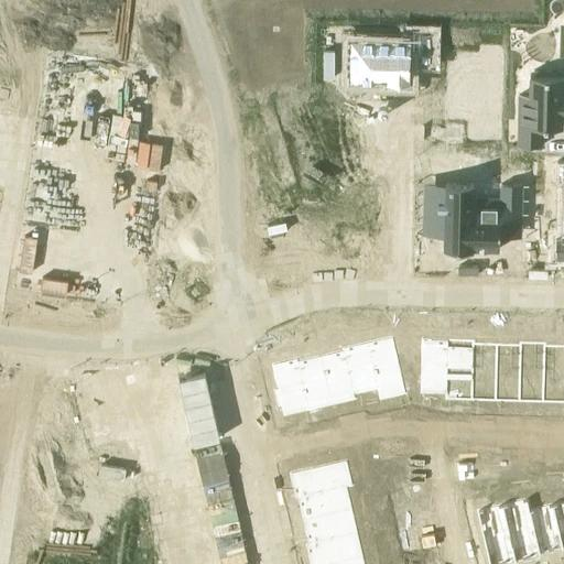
[(85,0),(82,0),(75,47),(99,52),(107,3),(85,0)]
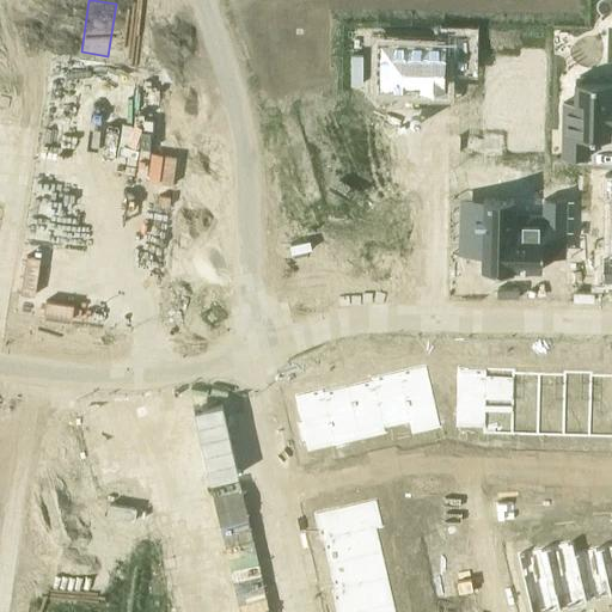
[(381,48),(378,93),(445,98),(447,71),(467,73),(470,40),(445,37),(444,53),(381,48)]
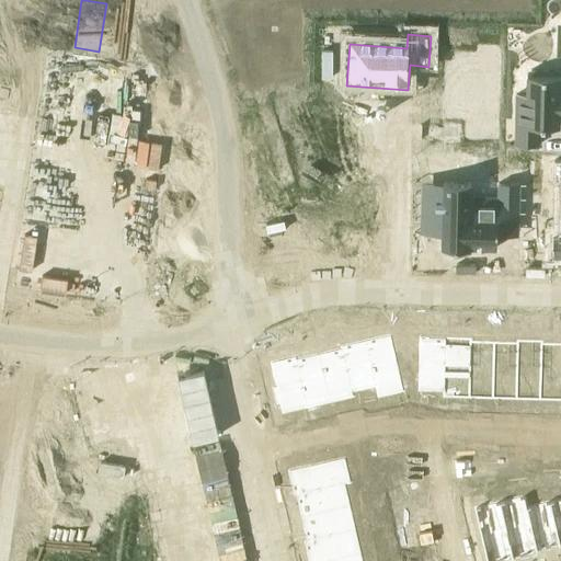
[(454,57),(451,119),(487,121),(489,57),(454,57)]
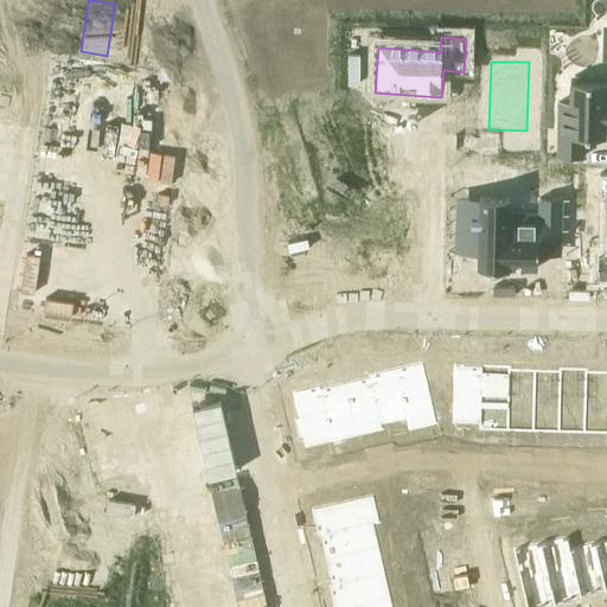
[(558,101),(557,157),(582,157),(583,136),(605,136),(606,120),(606,81),(606,76),(575,75),(575,80),(570,80),(570,102),(558,101)]
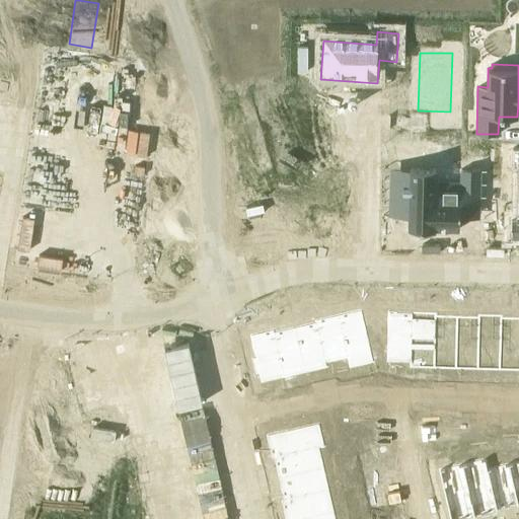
[(277,88),(254,95),(261,117),(258,118),(271,159),(314,147),(307,125),(326,119),(317,88),(304,92),(302,89),(279,95),(277,88)]
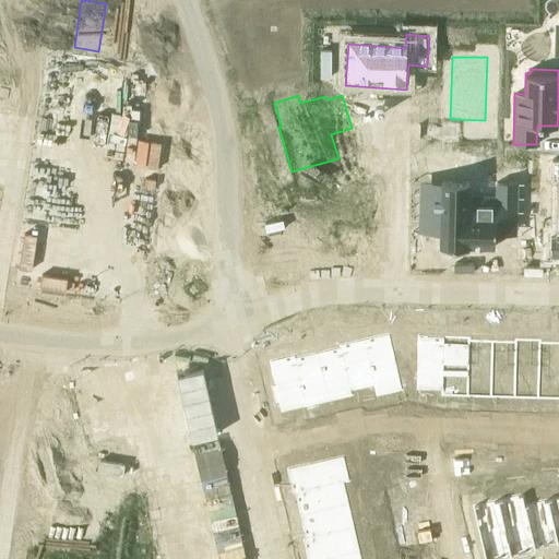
[(70,107),(68,122),(79,123),(74,150),(128,157),(132,131),(98,126),(100,111),(70,107)]
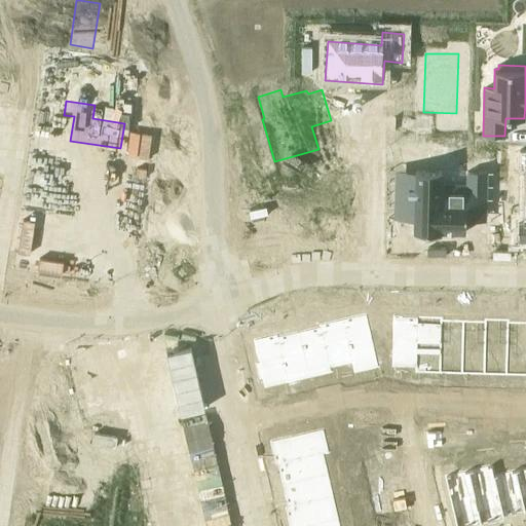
[(396,181),(396,207),(415,207),(414,233),(440,233),(442,172),(416,171),(415,182),(396,181)]
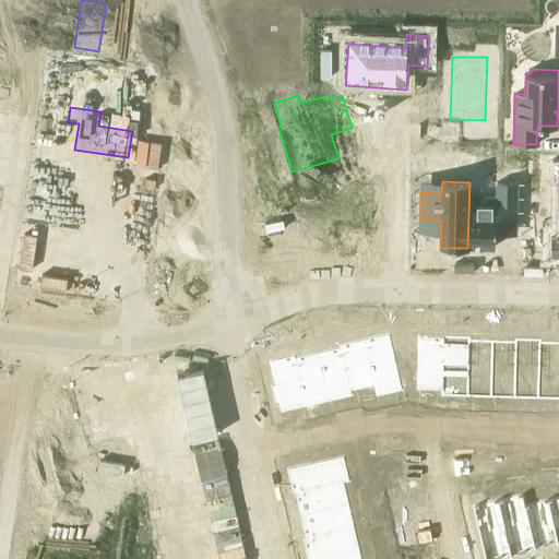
[(470,182),(467,248),(468,248),(468,246),(495,247),(496,225),(516,226),(518,183),(497,182),(497,199),(470,198),(471,182),(470,182)]
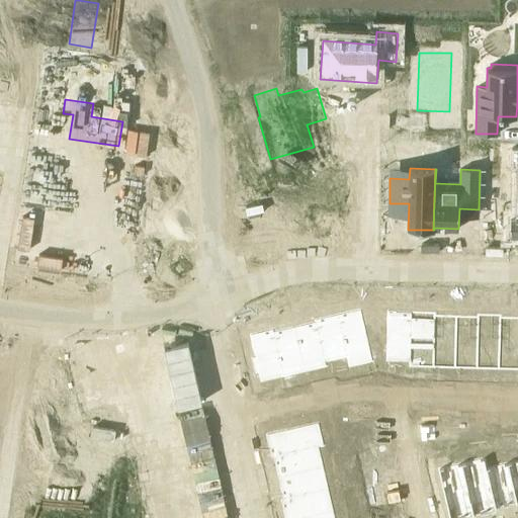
[(361,310),(338,316),(350,369),(373,363),(361,310)]
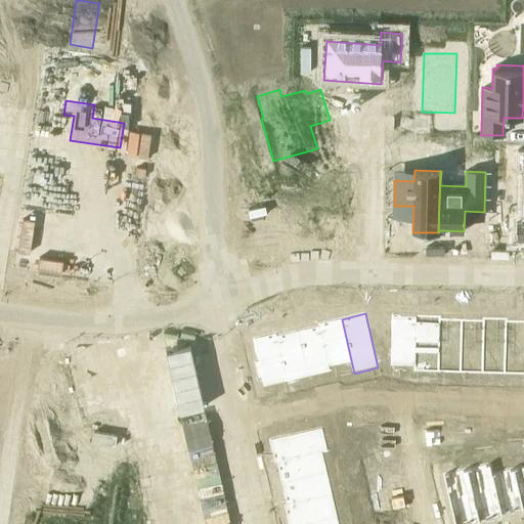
[(392,317),(391,367),(415,367),(413,373),(415,373),(417,317),(392,317)]
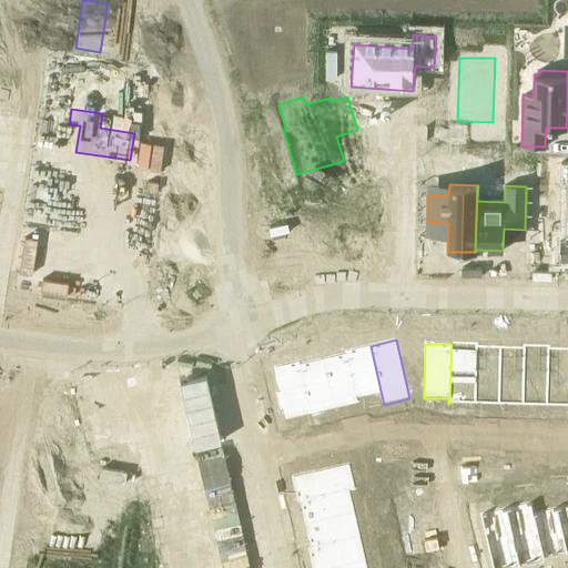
[(452,344),(449,404),(475,405),(477,345),(452,344)]
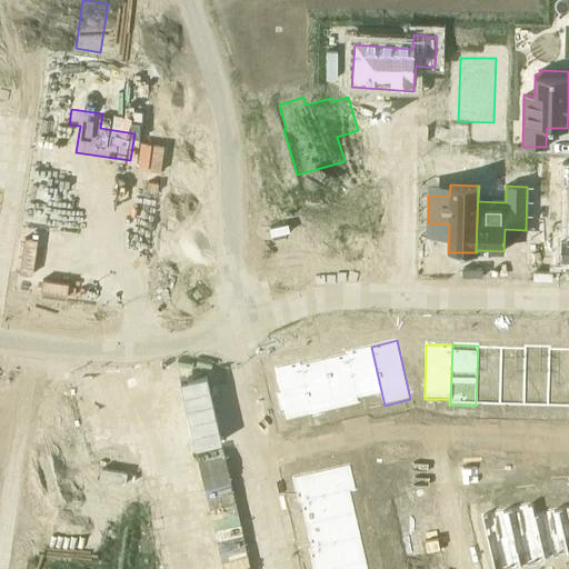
[(478,346),(476,406),(500,407),(501,349),(479,348),(479,346),(478,346)]
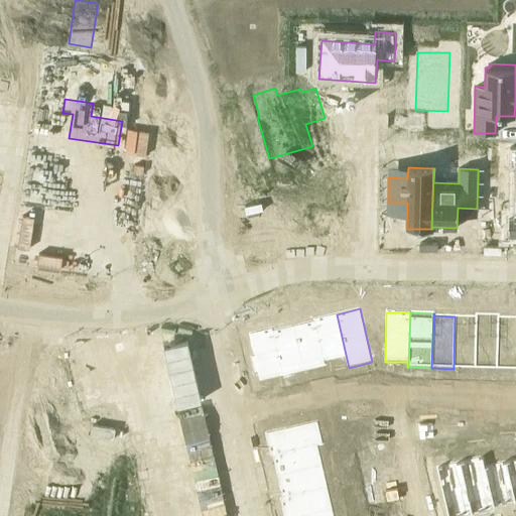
[(337,314),(314,319),(326,368),(327,367),(326,363),(346,358),(348,368),(349,368),(337,314)]
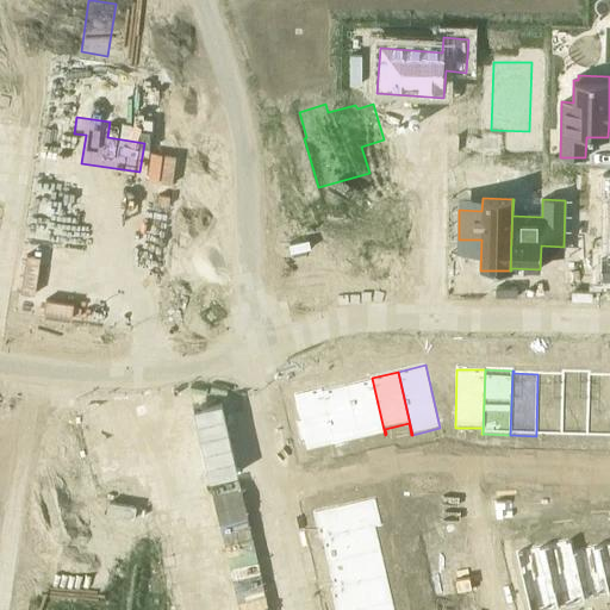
[(537,374),(536,436),(561,436),(564,372),(562,372),(562,374),(537,374)]
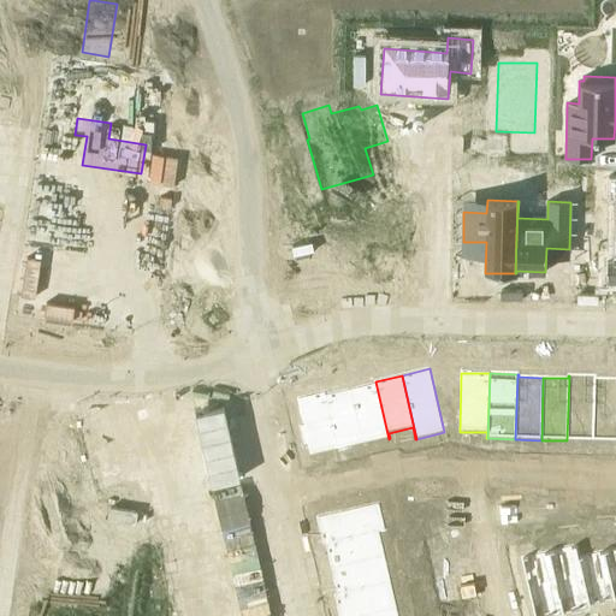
[(569,375),(567,440),(593,442),(594,375),(569,375)]
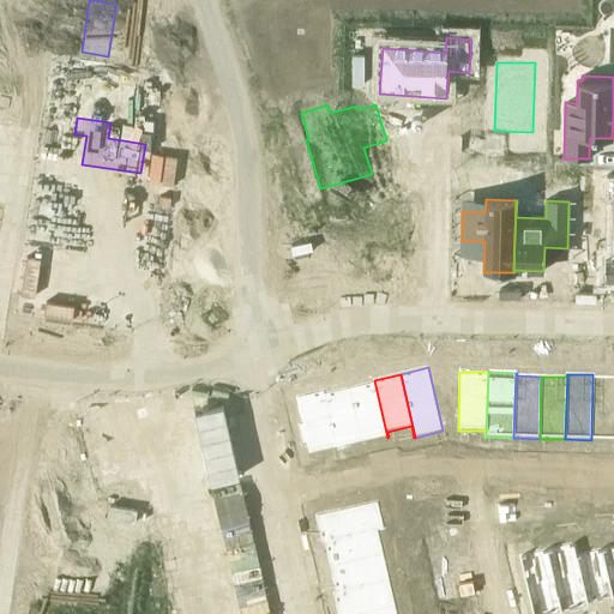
[(593,374),(591,440),(613,440),(613,378),(594,378),(594,374),(593,374)]
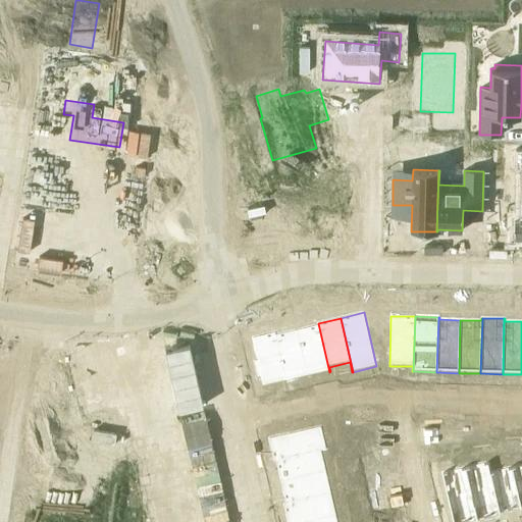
[(317,325),(297,330),(308,376),(329,372),(318,323),(317,323),(317,325)]
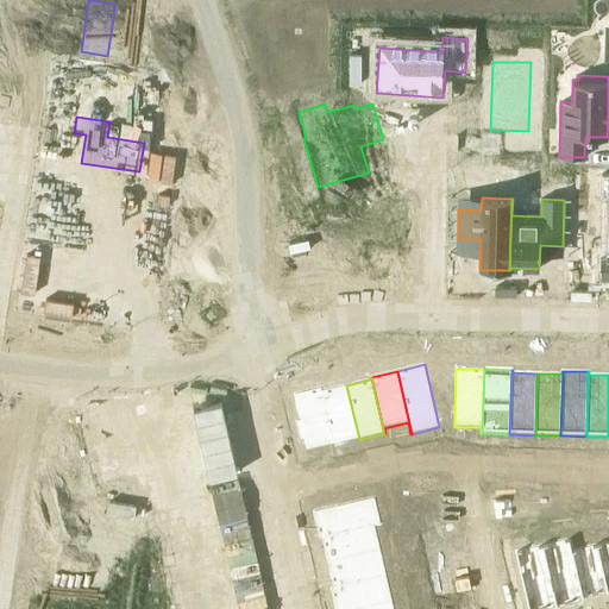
[(322,388),(321,388),(334,445),(359,439),(346,385),(322,390),(322,388)]
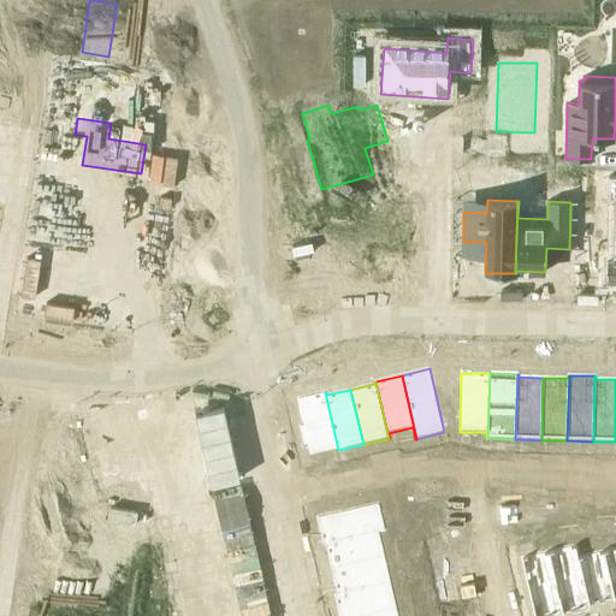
[(325,392),(296,400),(303,426),(298,427),(303,448),(308,446),(309,457),(338,450),(325,392)]
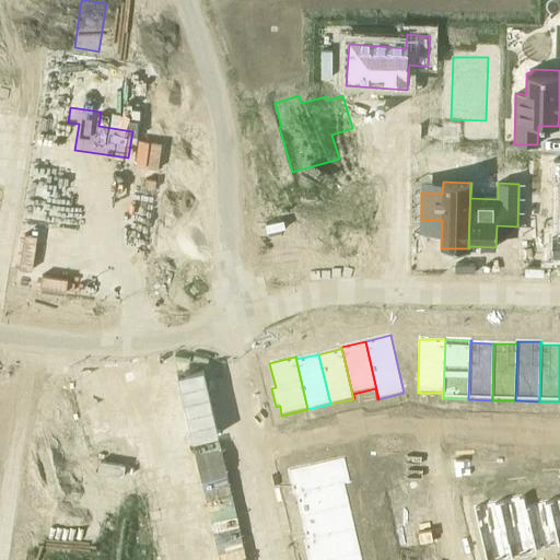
[(183,429),(199,424),(189,381),(173,384),(183,429)]
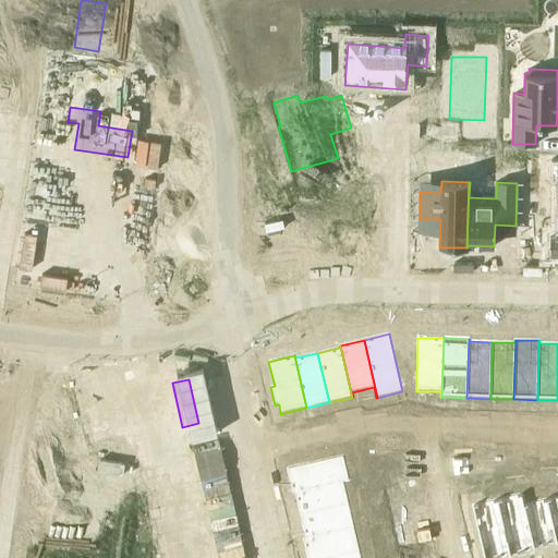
[(57,412),(52,439),(86,445),(91,420),(128,425),(132,397),(116,395),(117,391),(100,389),(100,392),(82,389),(77,415),(57,412)]
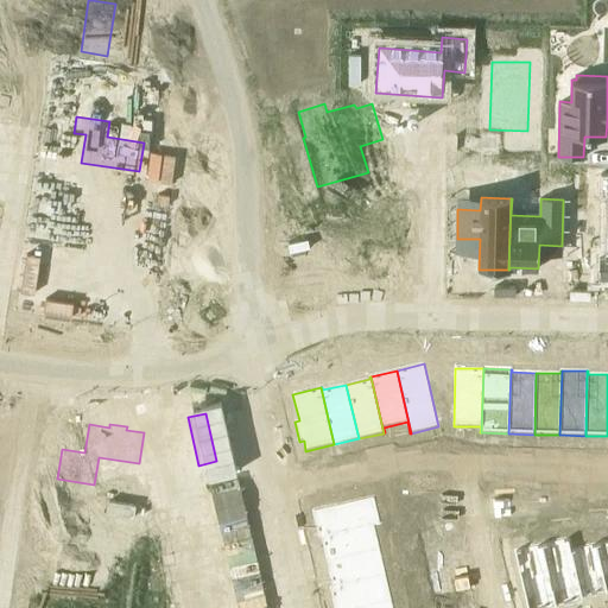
[(439,464),(439,480),(449,480),(450,466),(439,464)]
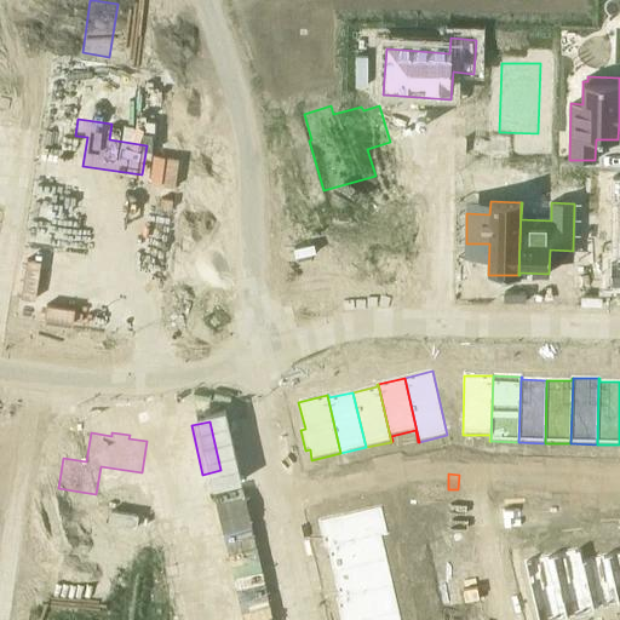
[(481,475),(481,489),(489,489),(491,475),(481,475)]
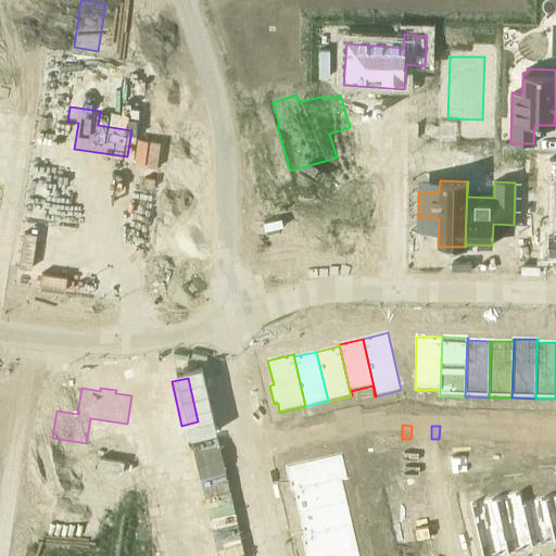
[(440,426),(439,439),(447,440),(449,427),(440,426)]
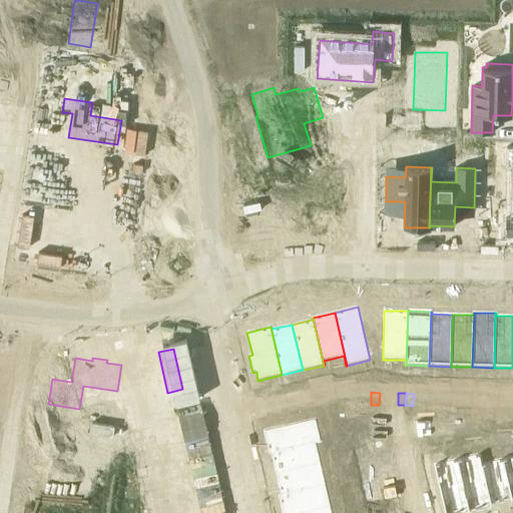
[(442,394),(442,406),(450,407),(450,395),(442,394)]
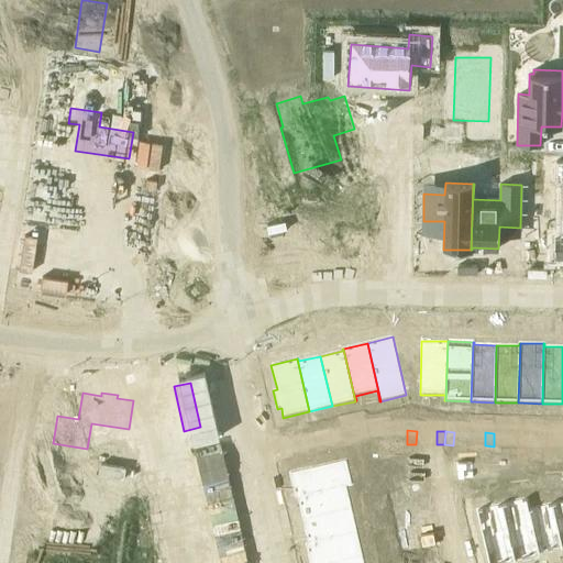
[(372,433),(363,435),(366,448),(374,445),(372,433)]
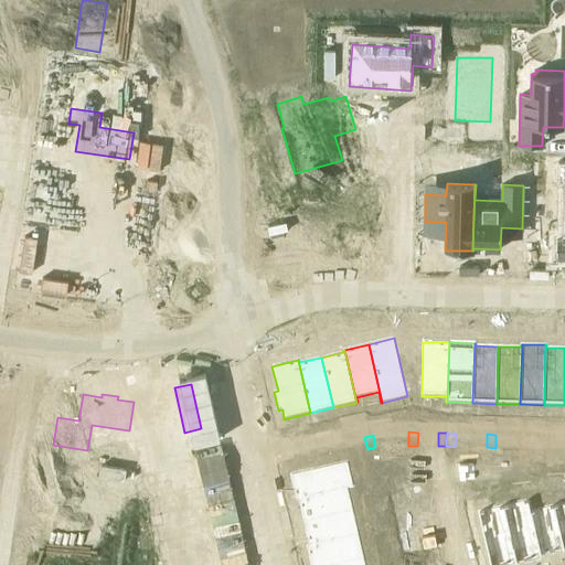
[(496,435),(496,448),(504,448),(504,435),(496,435)]
